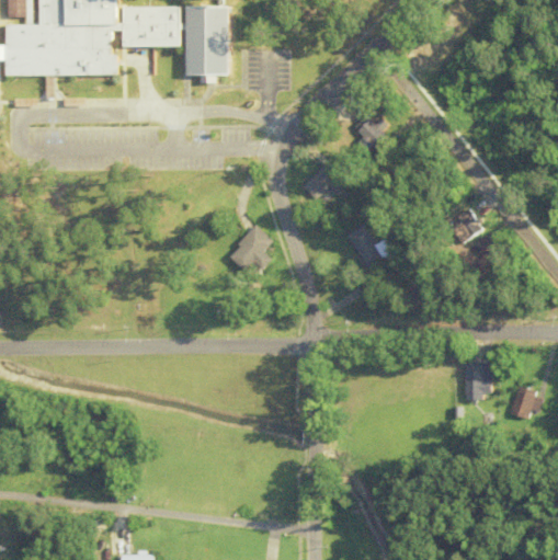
[(6,73),(115,72),(114,0),(37,0),(38,23),(4,23),(6,73)]
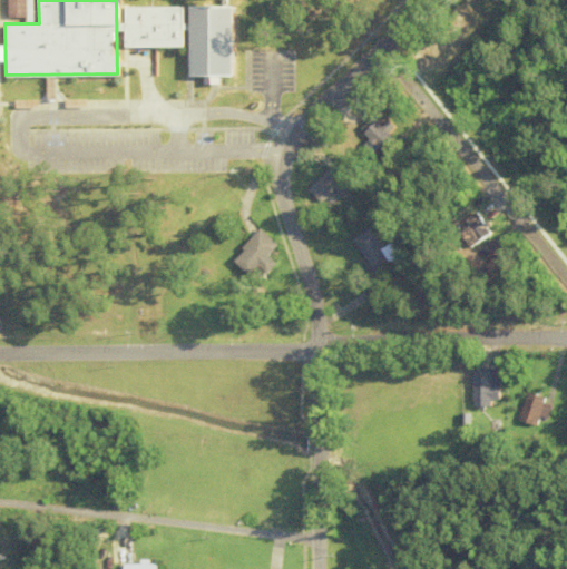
[(23,0),(25,18),(6,18),(5,0),(23,0)]
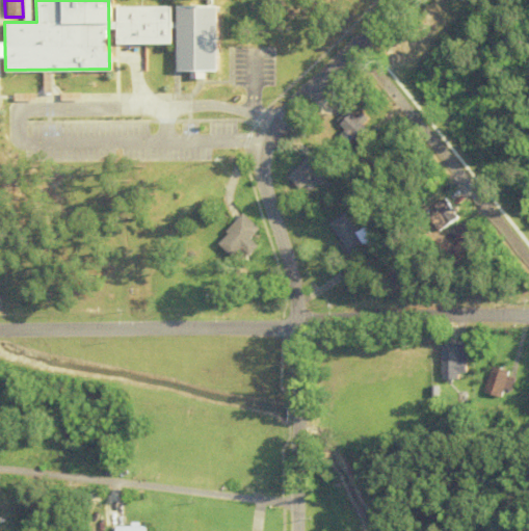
[(177,3),(214,3),(215,72),(178,72),(177,3)]
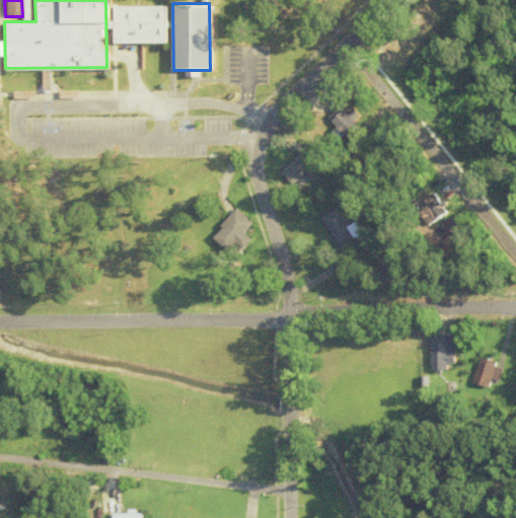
[(113,6),(168,6),(168,44),(113,44),(113,6)]
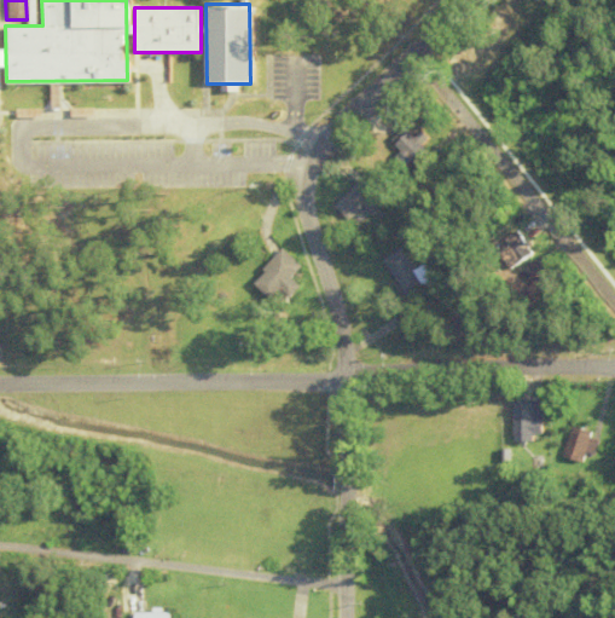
[(417,165),(434,145),(407,122),(390,140),(417,165)]
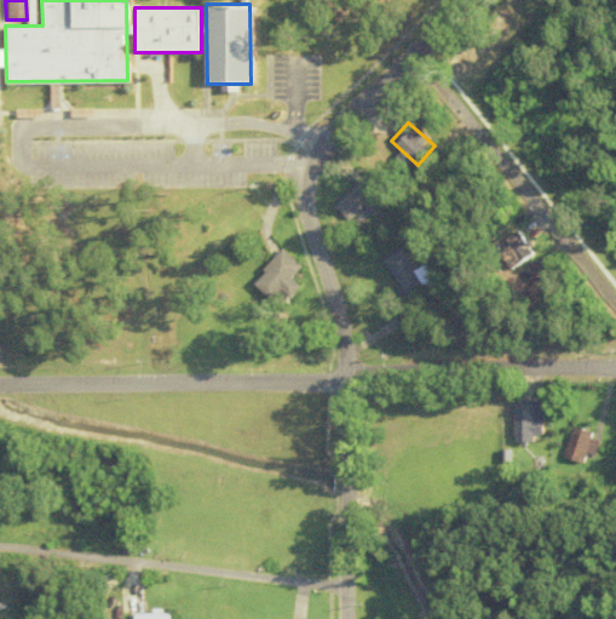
[(389,201),(364,178),(335,206),(353,224),(368,210),(373,216),(389,201)]
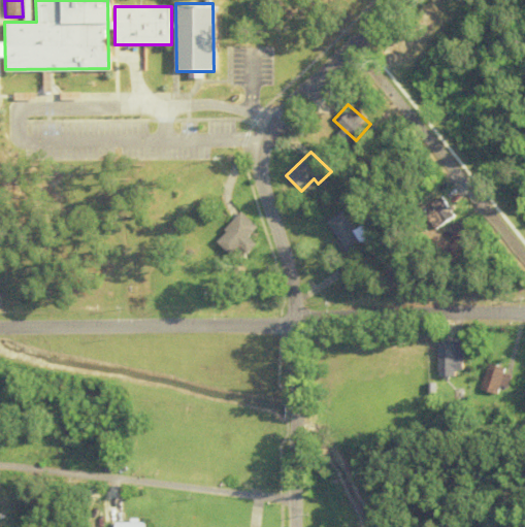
[(453,219),(446,203),(432,209),(438,224),(453,219)]
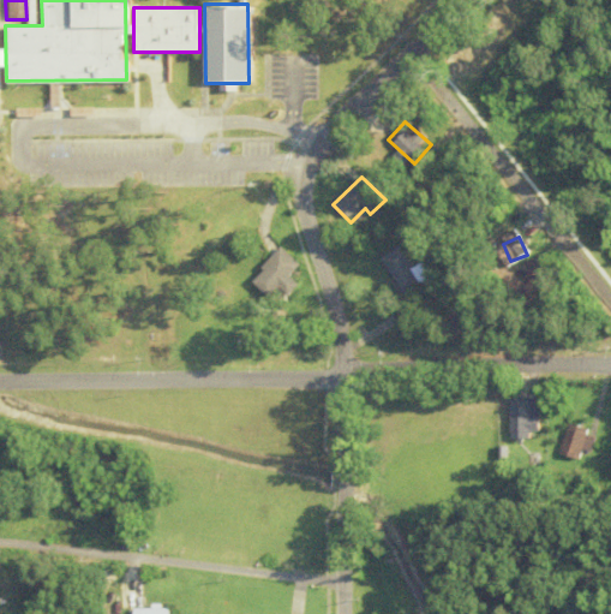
[(378,260),(405,296),(429,278),(419,263),(413,267),(397,245),(378,260)]
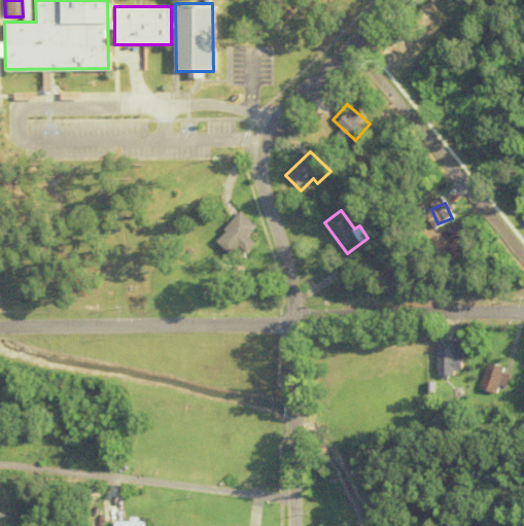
[(239,247),(245,254),(255,244),(246,235),(255,226),(241,212),(214,239),(231,255),(239,247)]
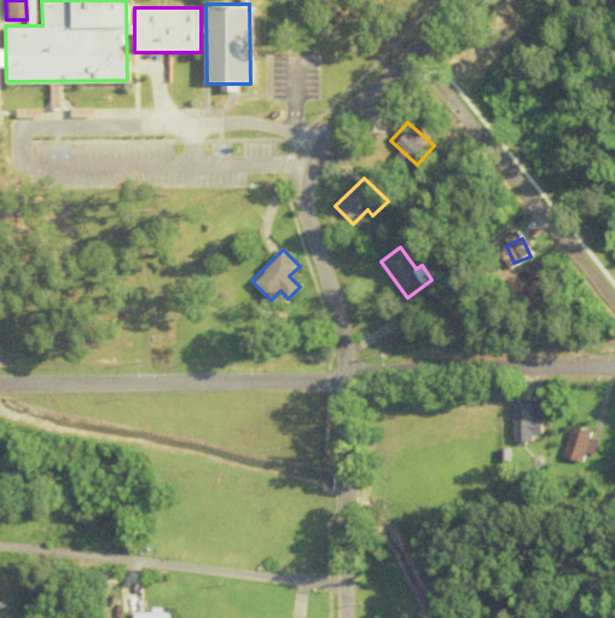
[(517,269),(534,296),(552,286),(535,258),(517,269)]
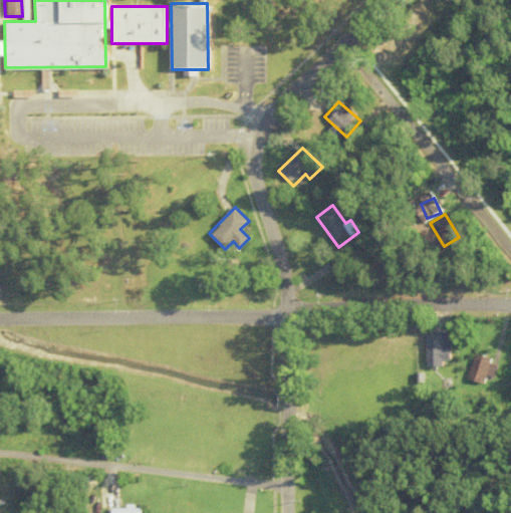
[(427,366),(451,366),(451,332),(427,332),(427,366)]
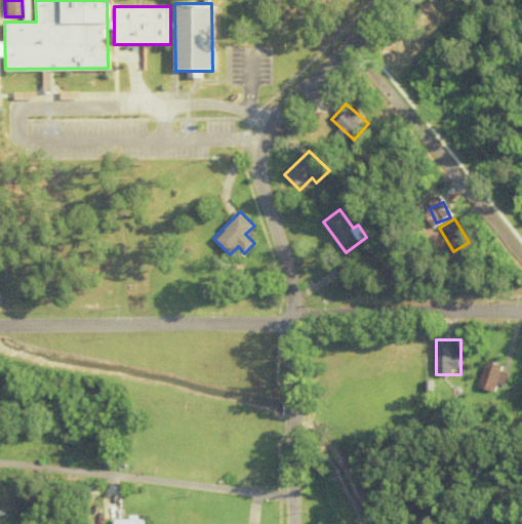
[(511,371),(489,360),(477,383),(498,394),(511,371)]
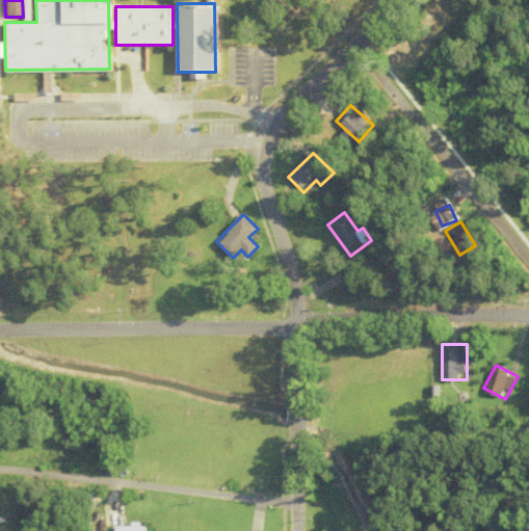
[(0,521),(17,528),(27,502),(1,492),(0,494),(0,521)]
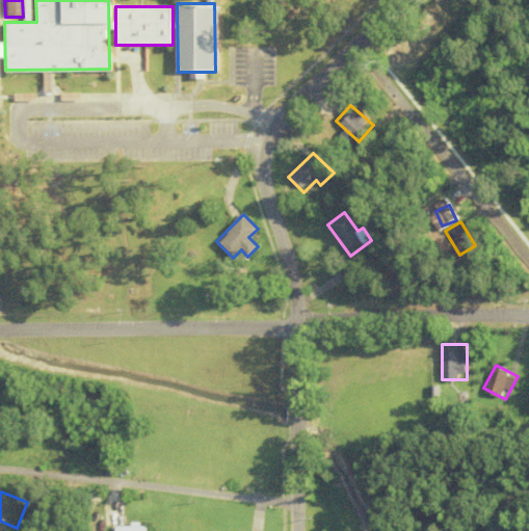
All buildings are outlined.
